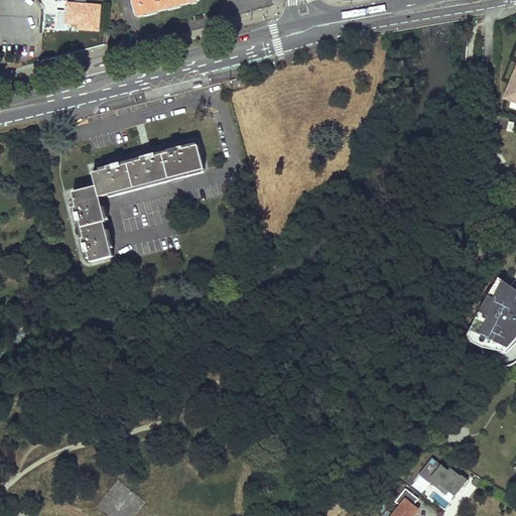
[(75,0),(76,3),(67,2),(67,11),(57,11),(56,28),(66,29),(66,23),(76,24),(76,30),(99,31),(100,4),(86,3),(85,0),(75,0)]
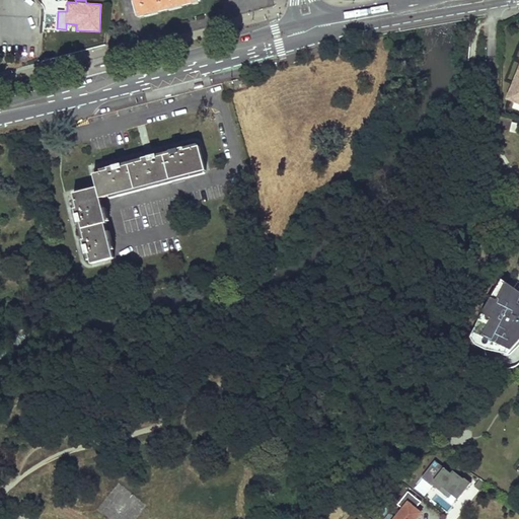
[(134,0),(139,17),(200,1),(199,0),(134,0)]
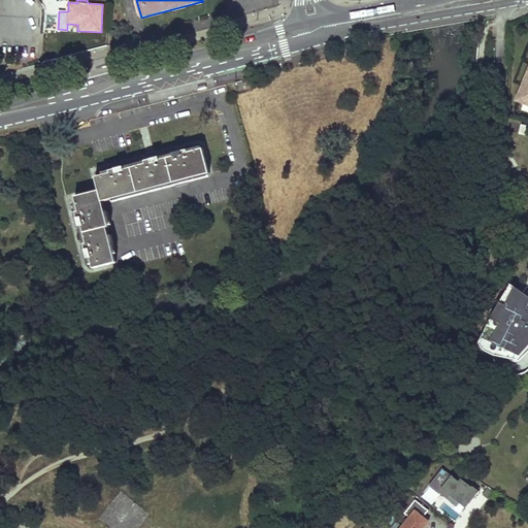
[(130,43),(128,36),(118,39),(120,45),(130,43)]
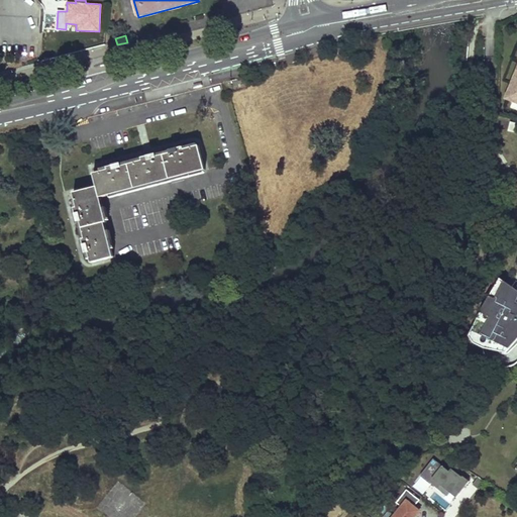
[(97,187),(73,194),(77,208),(75,208),(78,223),(81,222),(83,230),(106,226),(105,223),(107,223),(100,198),(205,171),(199,146),(184,150),(184,147),(170,151),(171,154),(158,158),(157,154),(140,160),(140,162),(121,167),(121,165),(107,168),(108,171),(94,174),(97,187)]
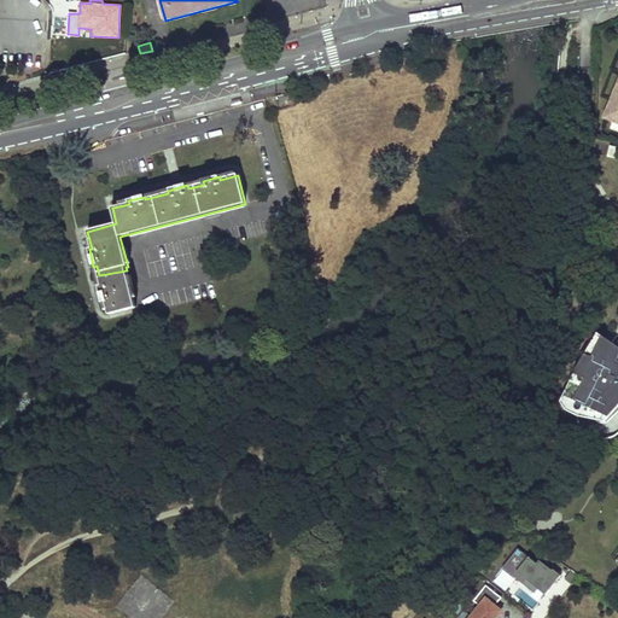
[(186,181),(167,186),(168,191),(187,185),(186,181)]
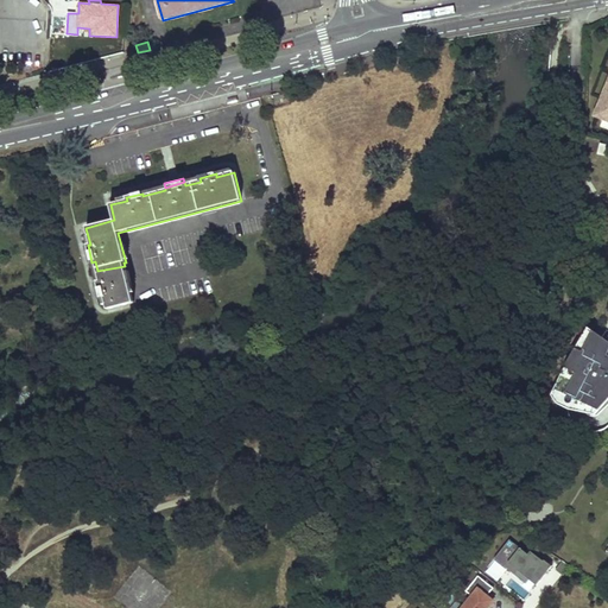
[(132,296),(125,266),(97,271),(100,282),(97,283),(101,298),(105,298),(105,301),(132,296)]
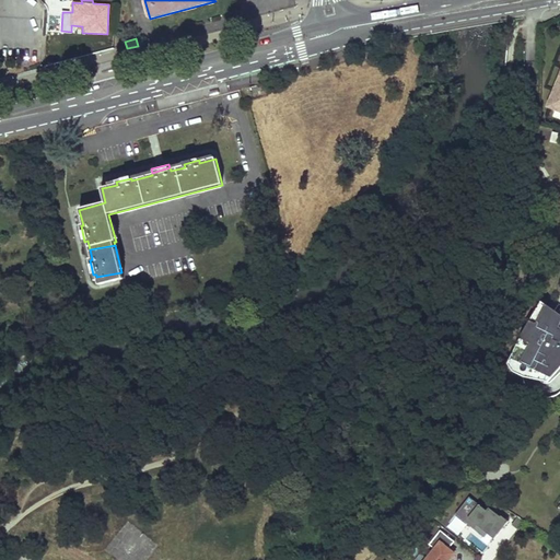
[(57,261),(45,264),(47,277),(60,275),(57,261)]
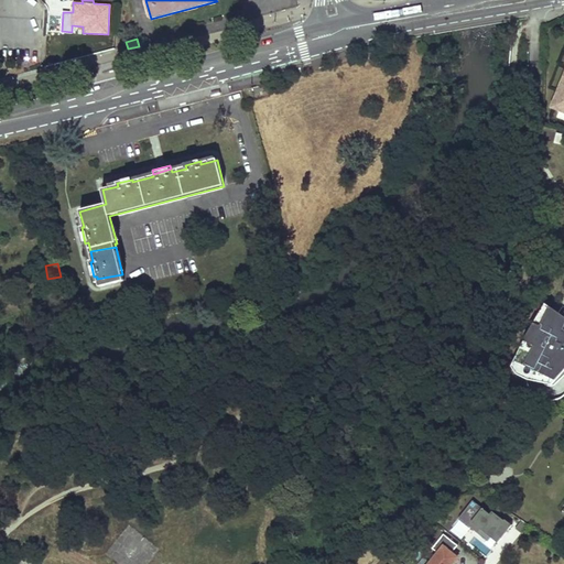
[(122,274),(97,279),(99,286),(125,281),(122,274)]
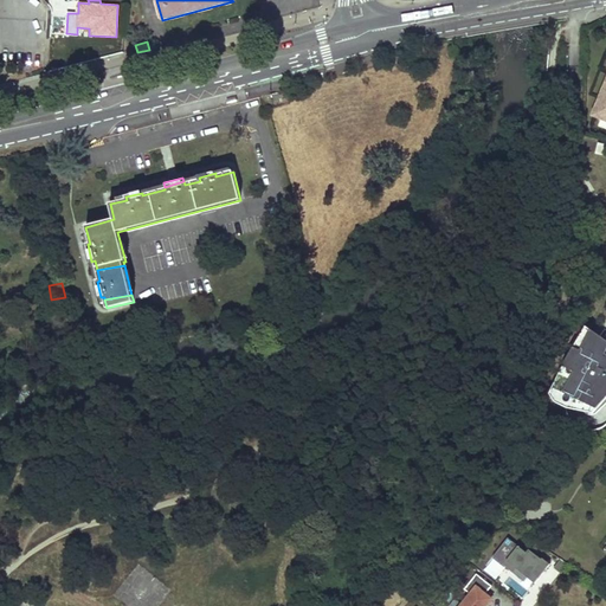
[(605,341),(585,326),(566,361),(549,393),(556,403),(566,407),(592,413),(605,395),(605,341)]
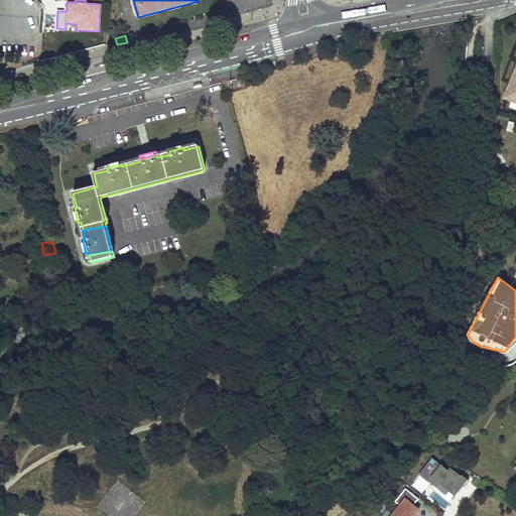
[(447,471),(432,460),(420,475),(437,488),(439,485),(456,497),(468,481),(450,468),(447,471)]
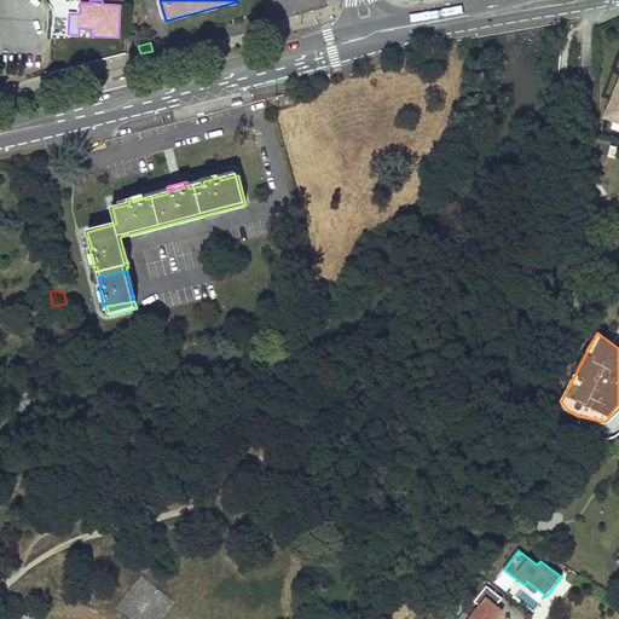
[(503,595),(490,584),(476,600),(482,603),(469,618),(495,618),(503,609),(497,603),(503,595)]
